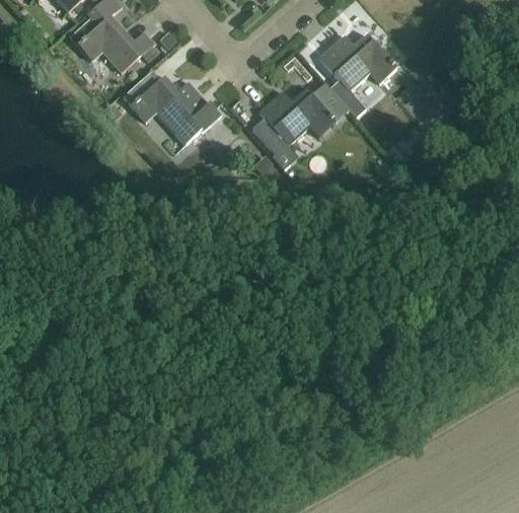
[(91,9),(101,0),(39,0),(57,0),(68,12),(82,0),(84,0),(91,9)]
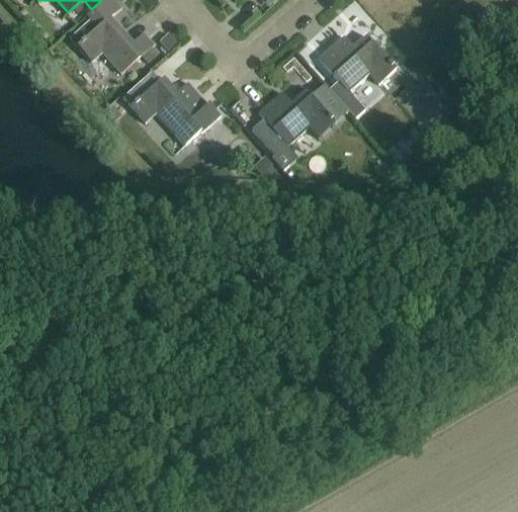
[(120,5),(115,0),(101,0),(91,9),(88,12),(91,16),(70,36),(91,61),(96,56),(102,51),(120,72),(141,54),(152,45),(154,41),(144,30),(127,45),(118,34),(124,29),(110,14),(120,5)]
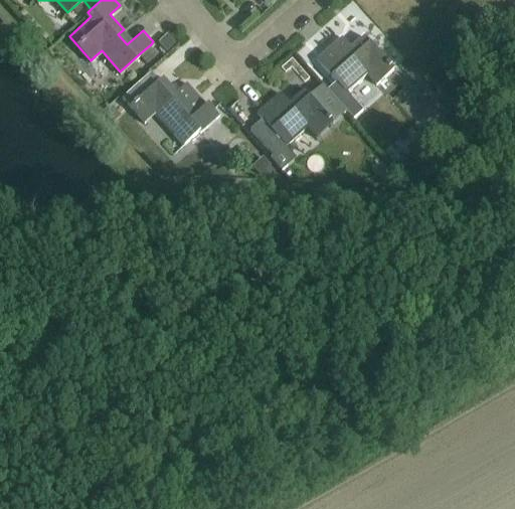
[(167,31),(158,39),(166,48),(175,40),(167,31)]
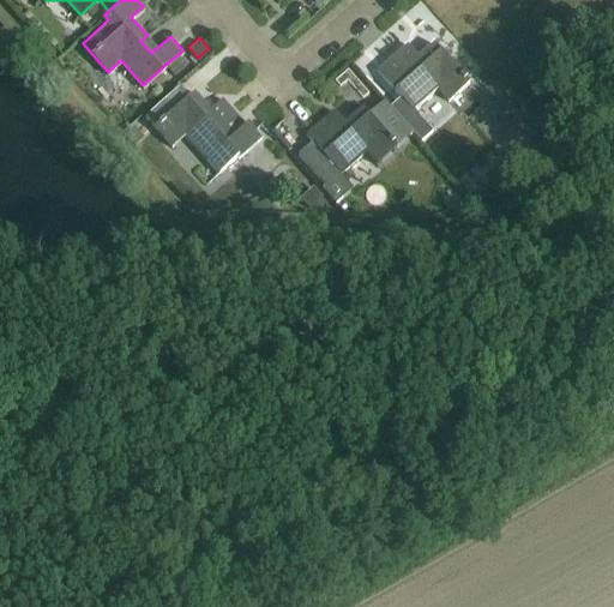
[(409,40),(379,67),(403,95),(402,95),(390,106),(409,127),(413,131),(422,142),(433,132),(420,118),(420,116),(413,108),(414,107),(440,84),(450,96),(470,79),(434,40),(420,52),(409,40)]
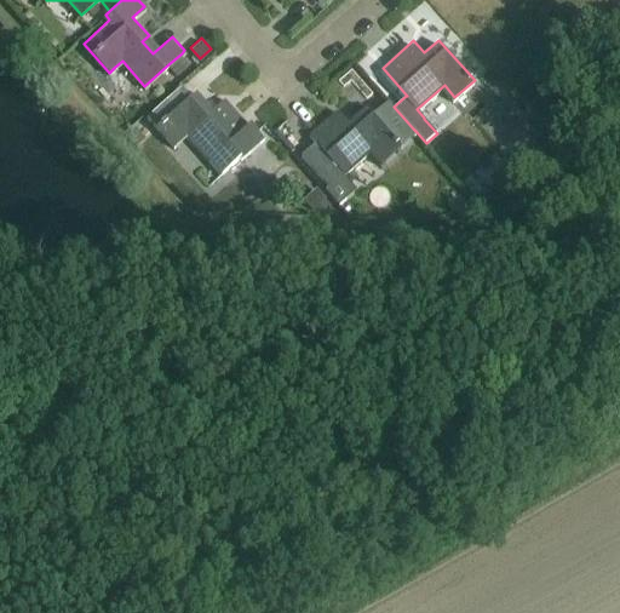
[(182,53),(168,64),(176,74),(189,62),(182,53)]
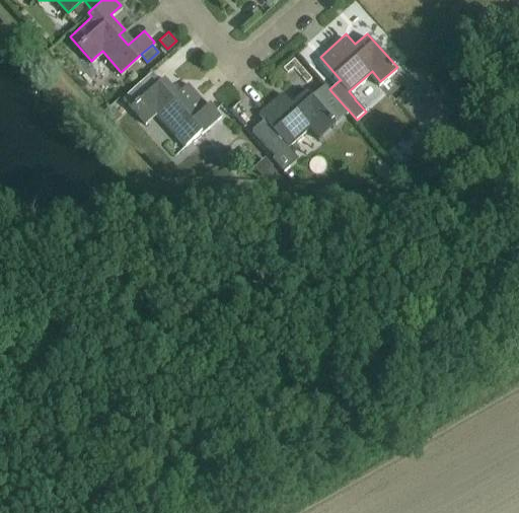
[(137,82),(123,95),(131,104),(146,121),(156,112),(175,133),(184,144),(218,114),(209,102),(199,90),(189,79),(178,89),(165,74),(160,78),(145,91),(137,82)]
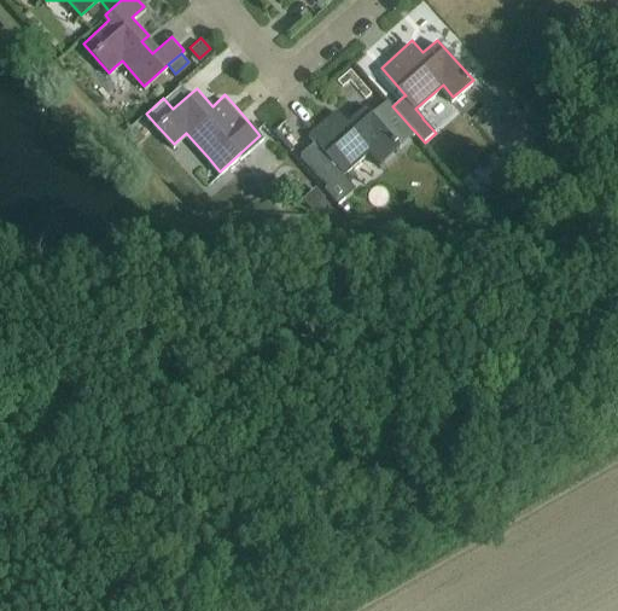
[(316,140),(299,155),(327,187),(333,181),(338,178),(342,175),(344,172),(369,150),(380,162),(401,144),(415,132),(412,128),(392,106),(386,98),(372,111),(366,104),(347,121),(336,109),(309,132),(316,140)]
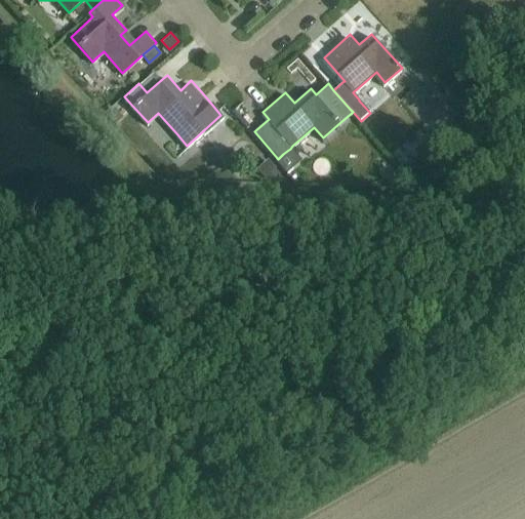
[(109,112),(108,113),(115,121),(116,120),(123,115),(115,106),(109,112)]
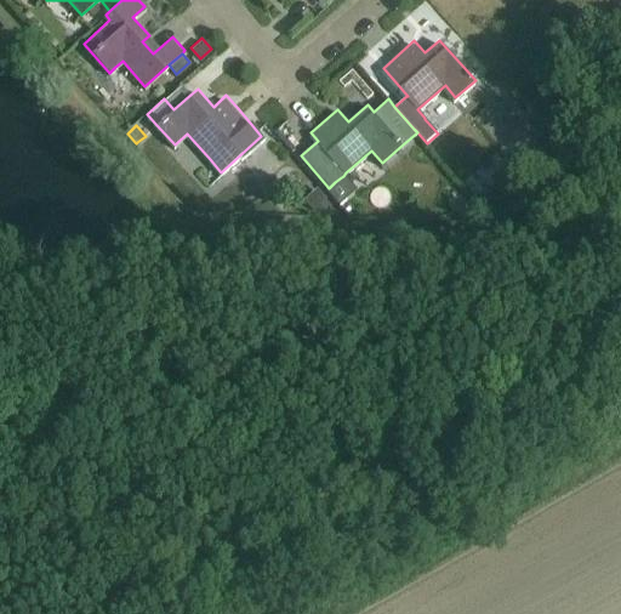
[(472,175),(465,181),(469,186),(474,192),(482,186),(477,180),(472,175)]
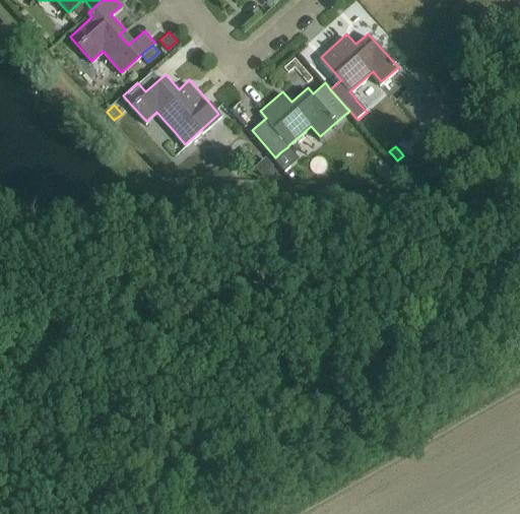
[(275,157),(272,161),(282,173),(291,165),(280,152),(275,157)]
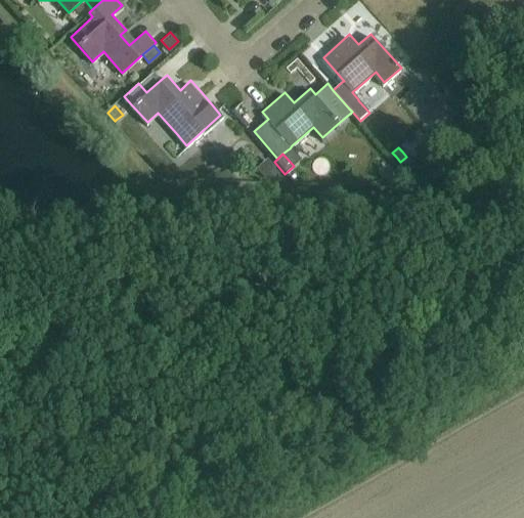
[(267,159),(256,168),(264,177),(275,167),(267,159)]
